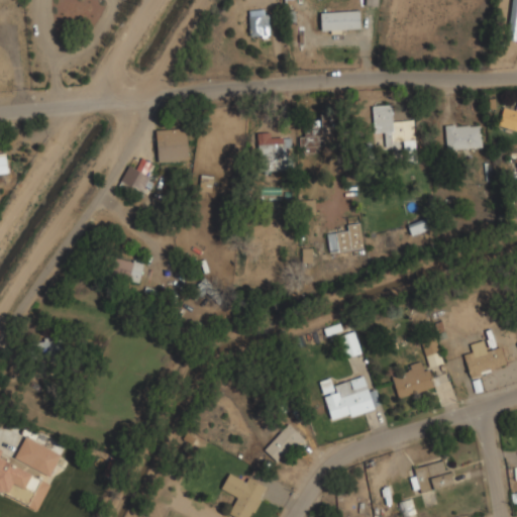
[(516,0),(509,0),(508,33),(516,34),(516,0)]
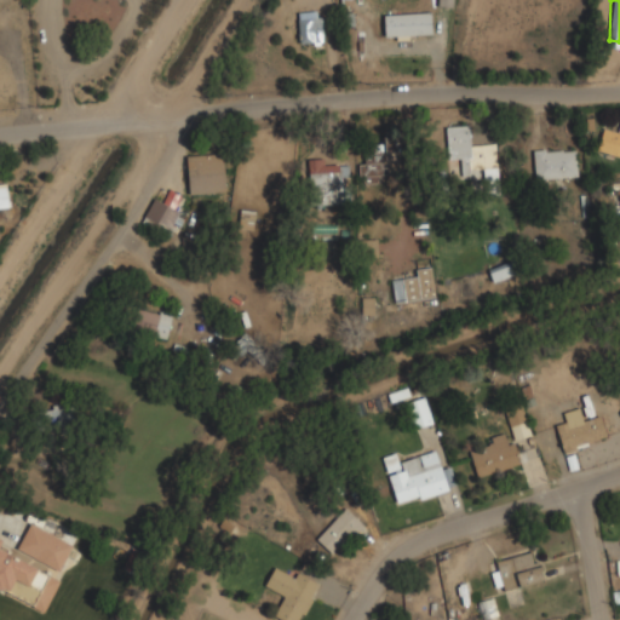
[(431,35),(431,13),(384,15),(384,36),(431,35)]
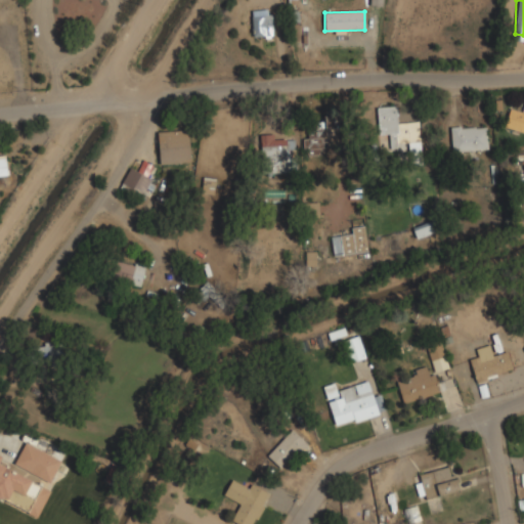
[(254,37),(274,35),(273,13),(252,15),(254,37)]
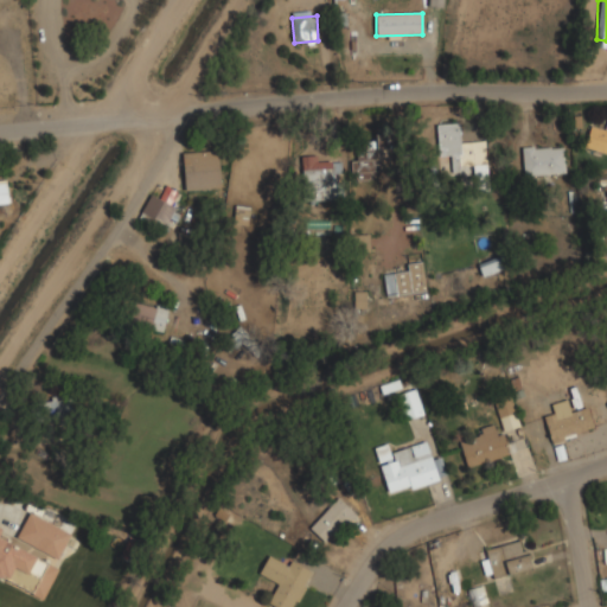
[(606,121),(606,128),(592,125),(585,147),(606,153),(606,121)]
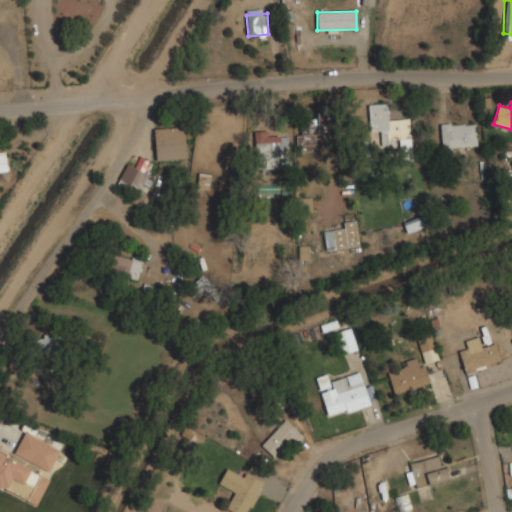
[(411,119),(390,120),(389,104),(370,105),(371,131),(381,131),(381,144),(399,143),(400,154),(413,153),(411,119)]
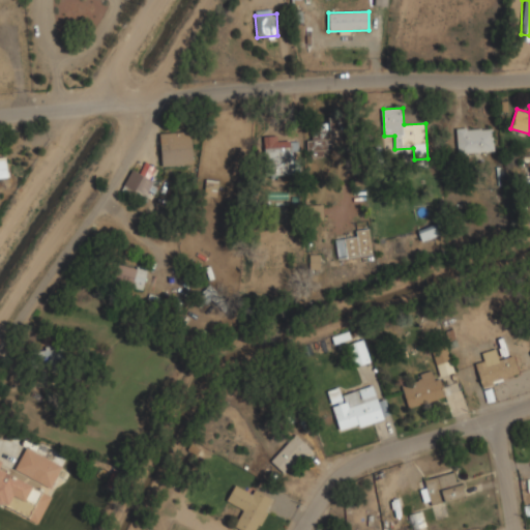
[(315,149),(346,149),(346,125),(315,125),(315,149)]
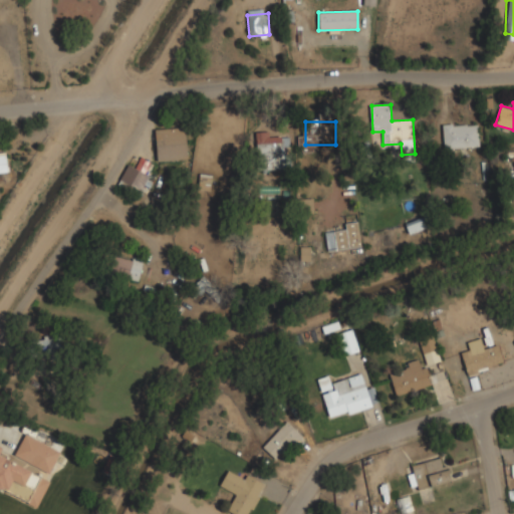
[(444,123),(444,148),(479,148),(479,123),(444,123)]
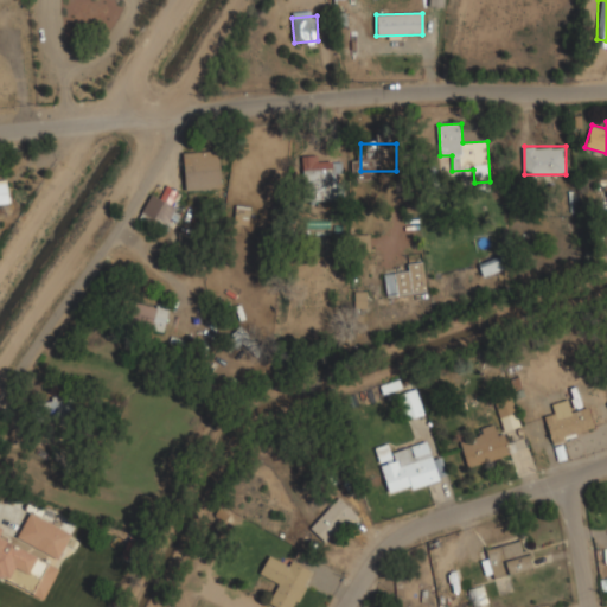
[(185,190),(221,190),(221,152),(185,152),(185,190)]
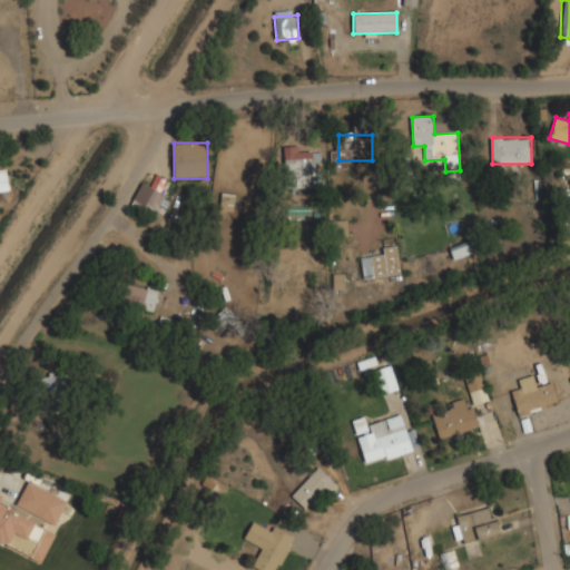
[(317,146),(284,147),(285,187),(318,186),(317,146)]
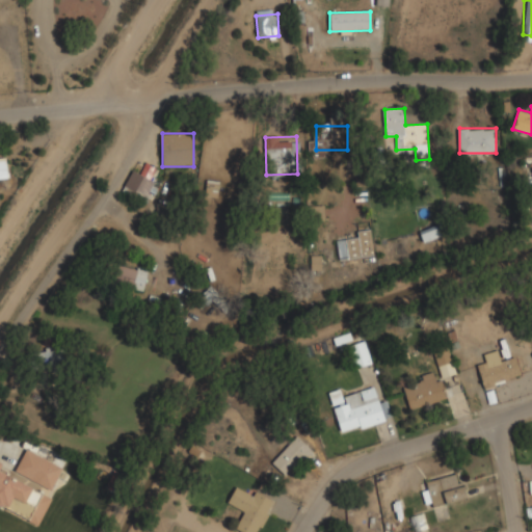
[(154,182),(133,169),(124,186),(144,198),(154,182)]
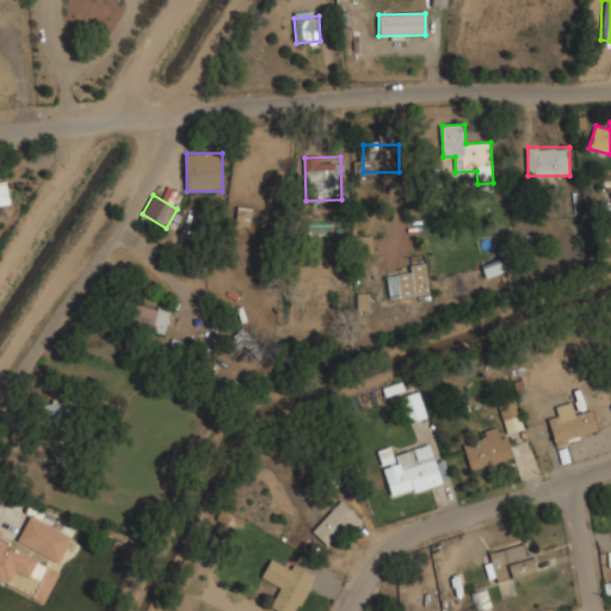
[(251,226),(252,208),(238,208),(236,224),(251,226)]
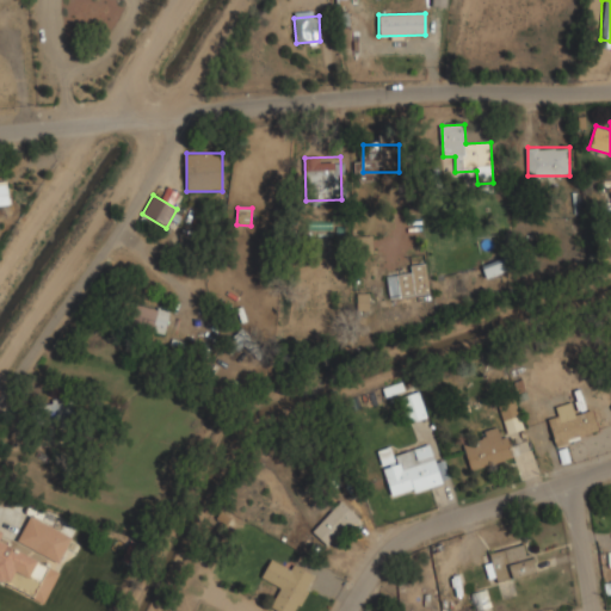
[(481,265),(487,278),(511,270),(506,257),(481,265)]
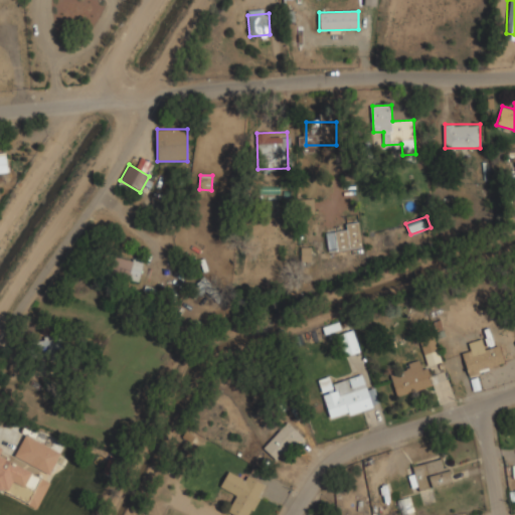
[(359,221),(346,223),(346,230),(326,232),(328,251),(362,248),(359,221)]
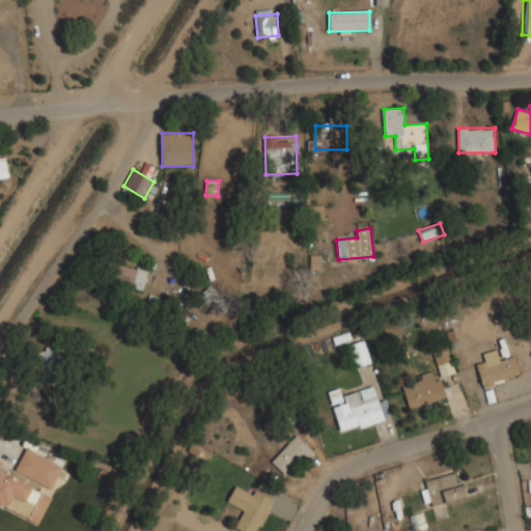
[(260,230),(250,229),(248,244),(258,245),(260,230)]
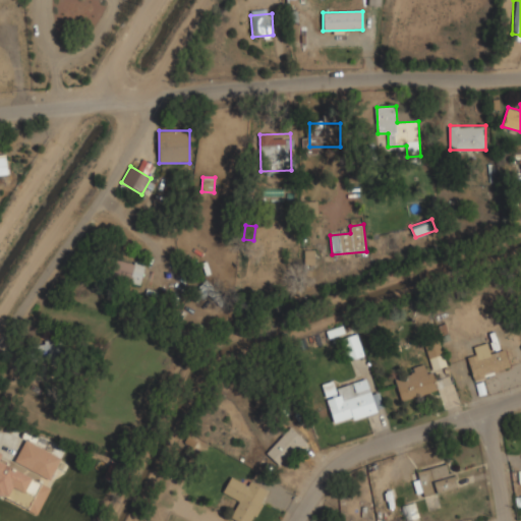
[(315,250),(305,250),(305,263),(315,263),(315,250)]
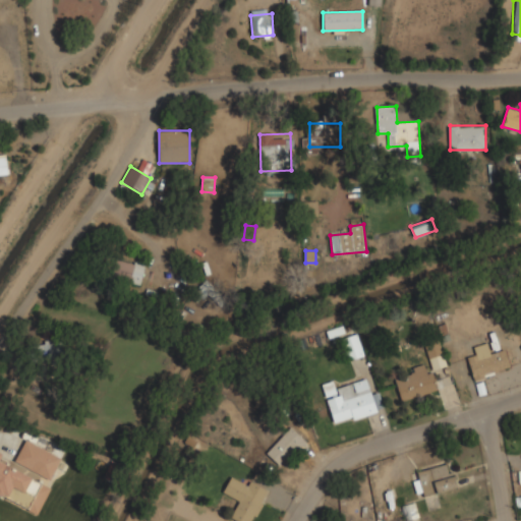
[(112,278),(140,285),(145,266),(116,259),(112,278)]
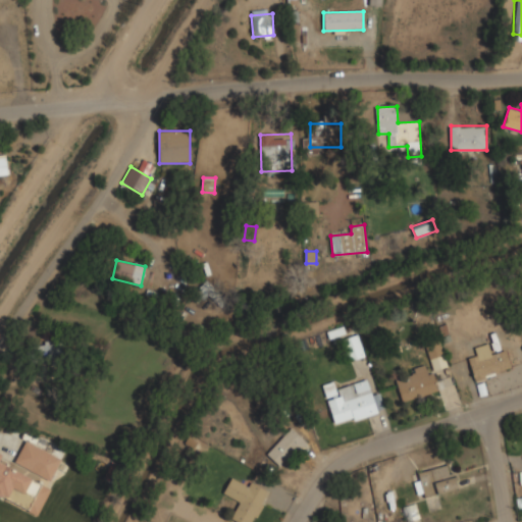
[(198,303),(215,289),(208,280),(191,295),(198,303)]
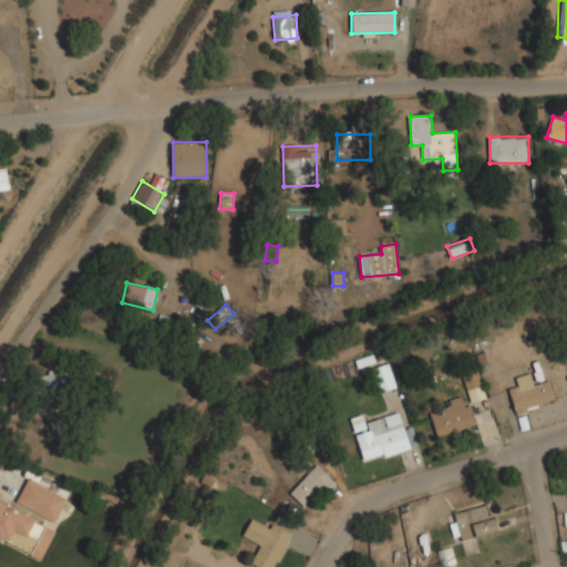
[(397,387),(390,363),(373,368),(380,391),(397,387)]
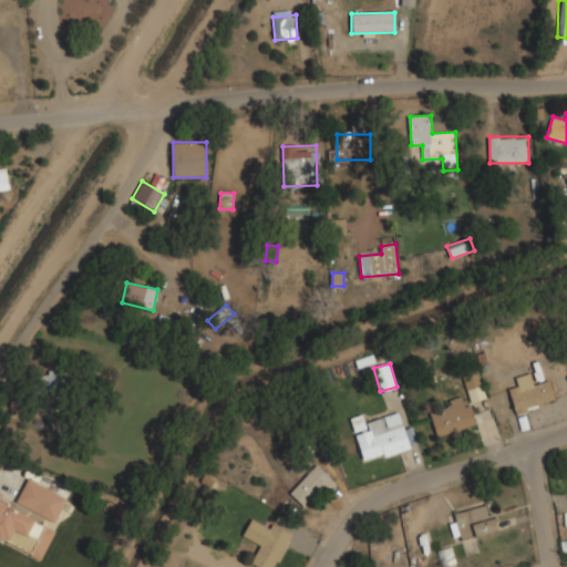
[(487,399),(477,370),(463,375),(473,404),(487,399)]
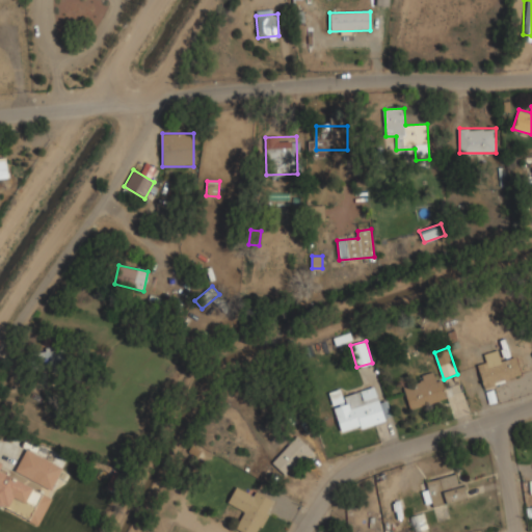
[(41,367),(64,367),(64,350),(41,350),(41,367)]
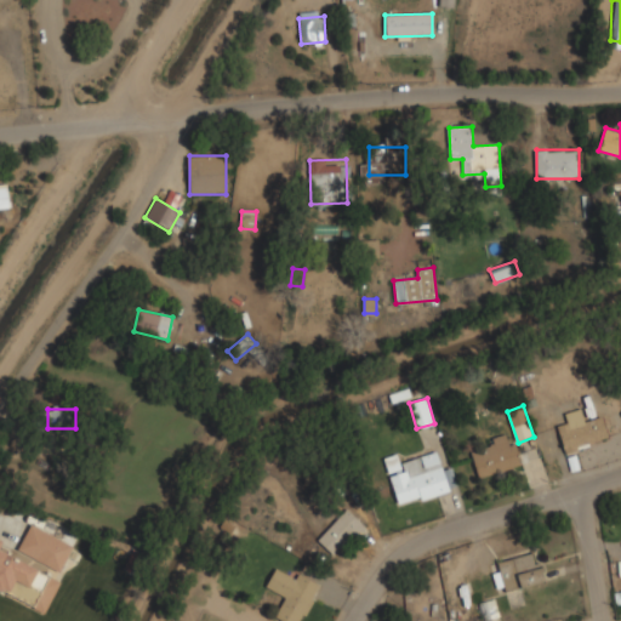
[(604,415),(586,420),(582,409),(565,414),(568,423),(558,427),(565,453),(611,440),(604,415)]
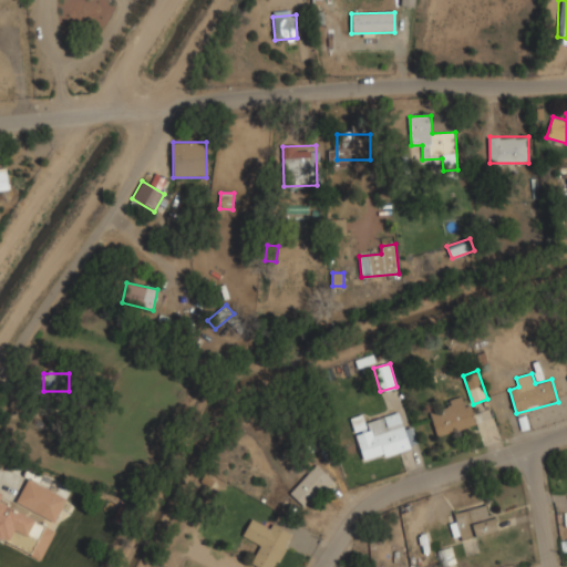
[(473,426),(465,399),(429,410),(437,437),(473,426)]
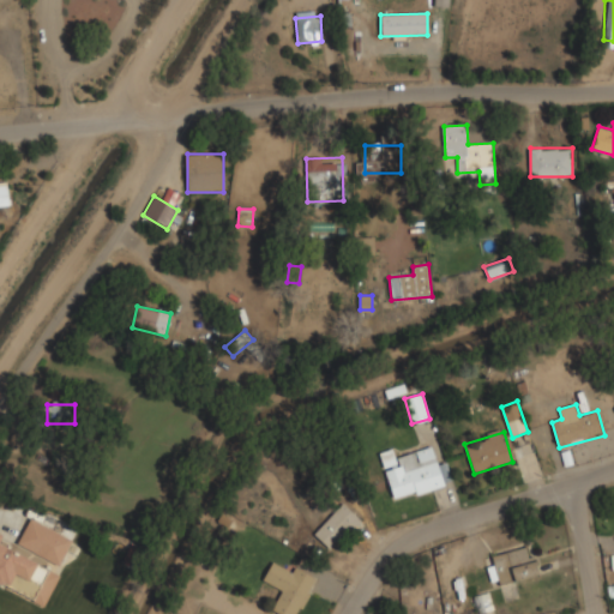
[(447,462),(438,464),(433,447),(384,459),(393,499),(453,485),(447,462)]
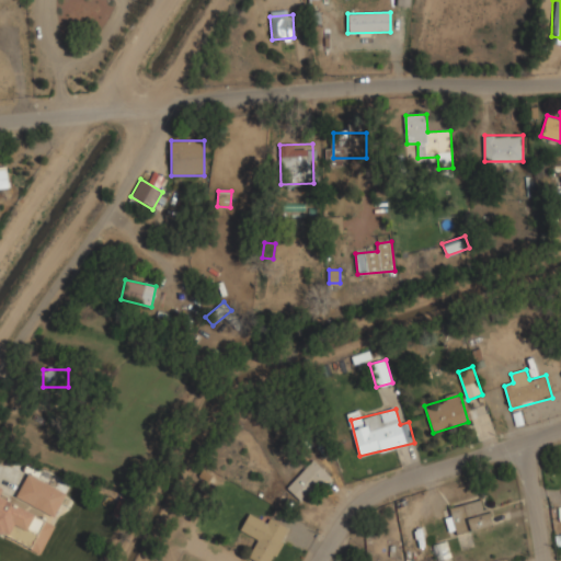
[(301,501),(328,472),(312,459),(287,488),(301,501)]
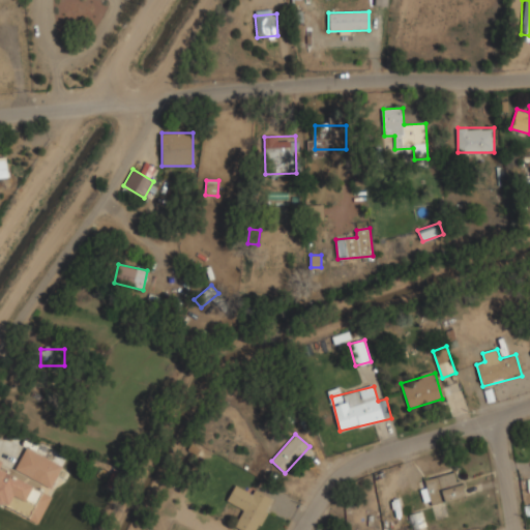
[(15,469),(51,488),(62,466),(26,447),(15,469)]
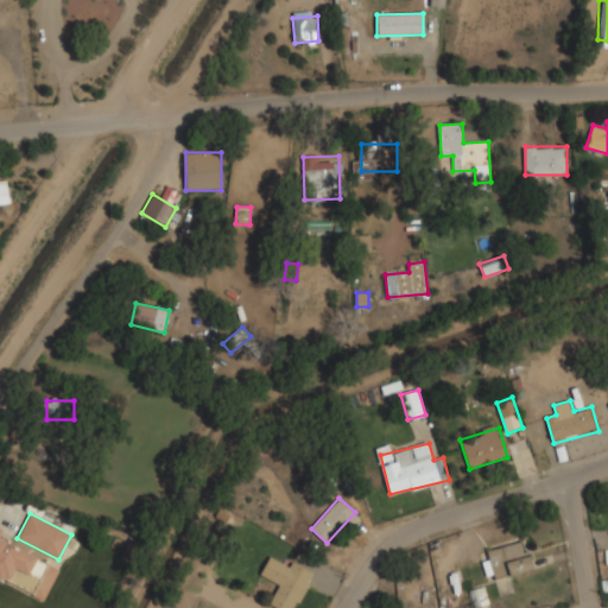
[(0,578),(44,600),(61,567),(0,538),(4,530),(0,527),(0,578)]
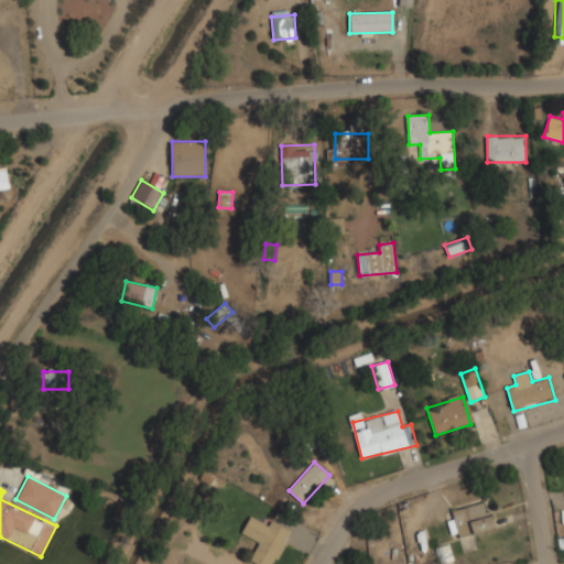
[(498,528),(494,513),(486,516),(483,503),(448,511),(455,539),(498,528)]
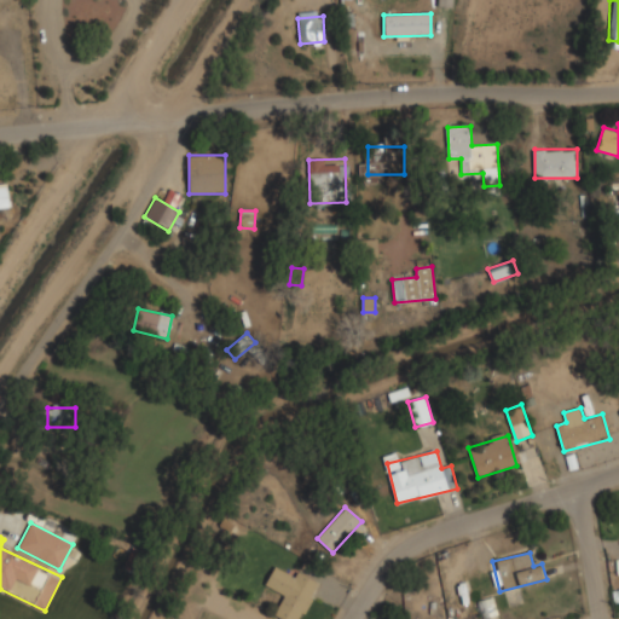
[(296,577),(273,567),(265,586),(284,596),(276,615),(283,618),(304,618),(323,578),(300,568),(296,577)]
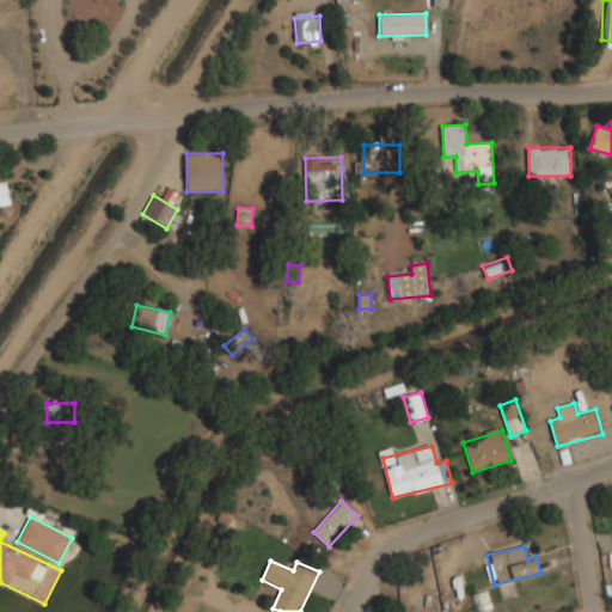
[(478,611),(494,607),(488,589),(472,594),(478,611)]
